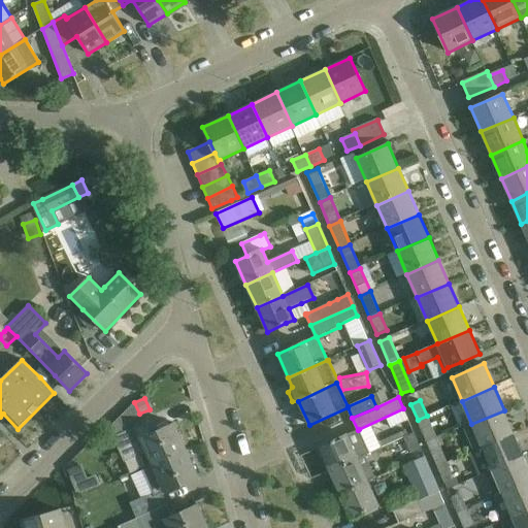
[(482,448),(514,433),(504,410),(471,424),(465,427),(474,450),(481,446),(482,448)]
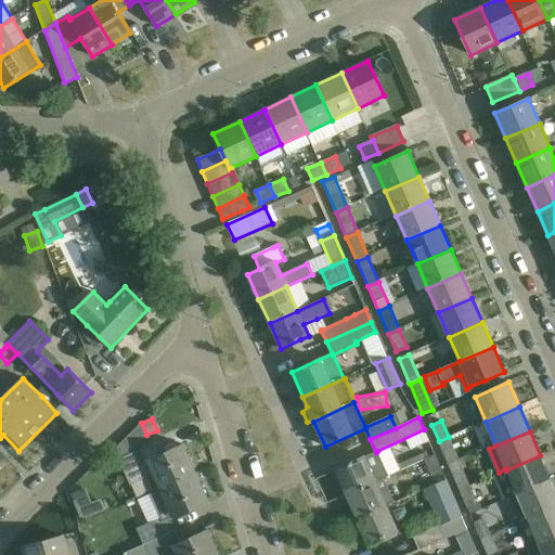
[(449,437),(439,441),(450,466),(464,460),(464,459),(459,461),(449,437)]
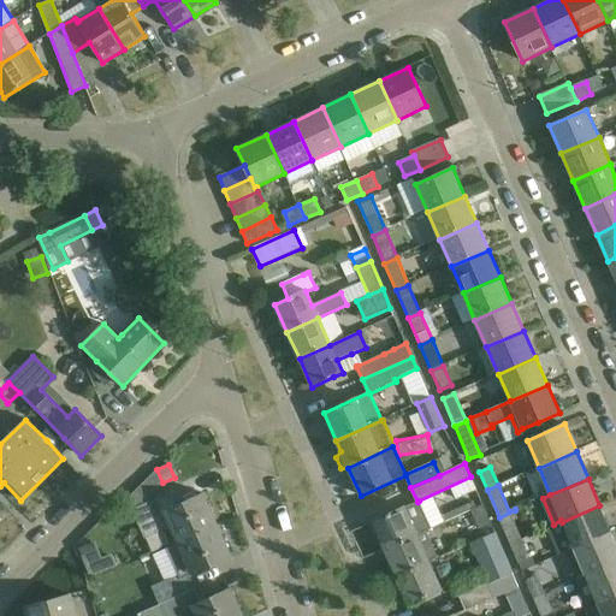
[(167,495),(132,510),(141,527),(146,538),(166,529),(171,527),(178,543),(218,526),(205,495),(173,508),(167,495)]
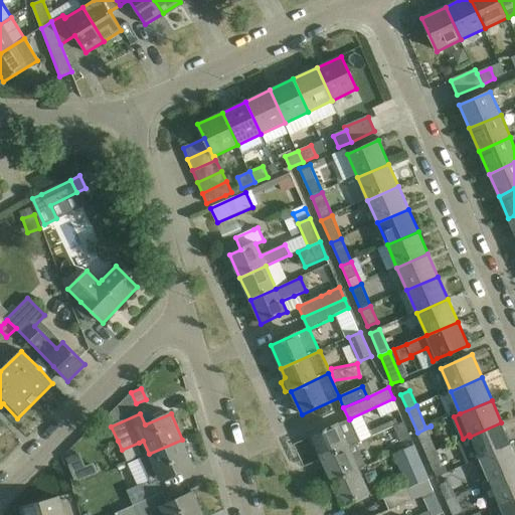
[(350,418),(349,419),(312,436),(322,460),(356,445),(361,443),(350,418)]
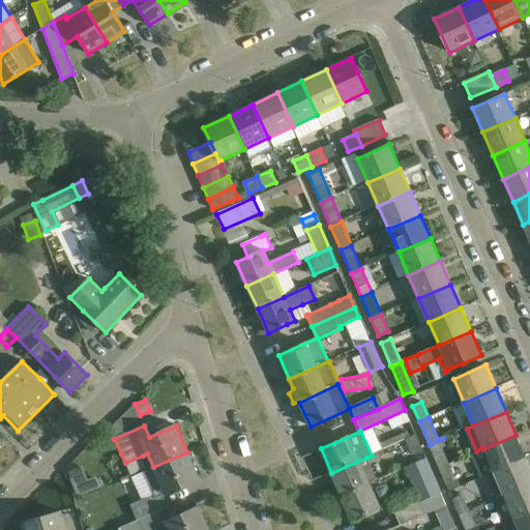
[(406,439),(410,437),(408,433),(395,438),(380,444),(382,449),(398,442),(406,439)]
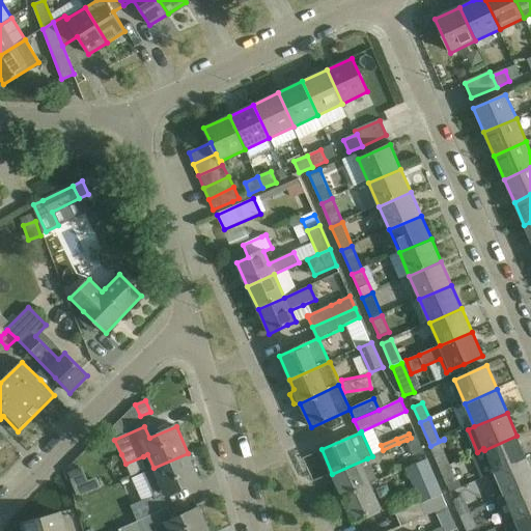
[(416,436),(411,438),(407,440),(410,447),(414,456),(424,452),(416,436)]
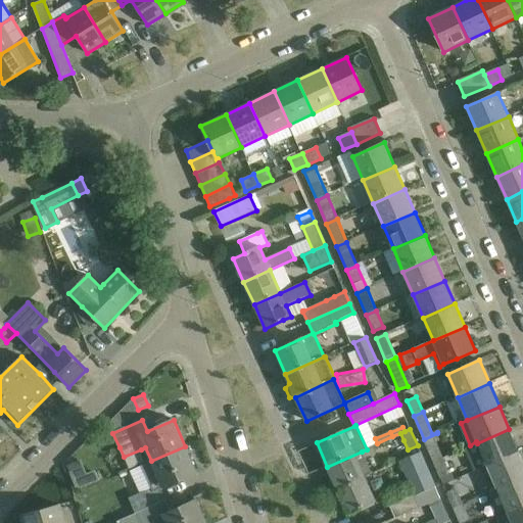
[(519,453),(509,429),(477,443),(487,466),(519,453)]
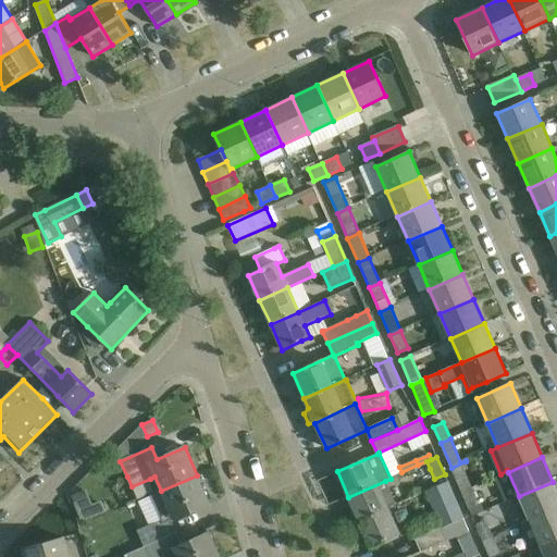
[(472,489),(465,471),(469,469),(466,461),(452,468),(461,492),(472,489)]
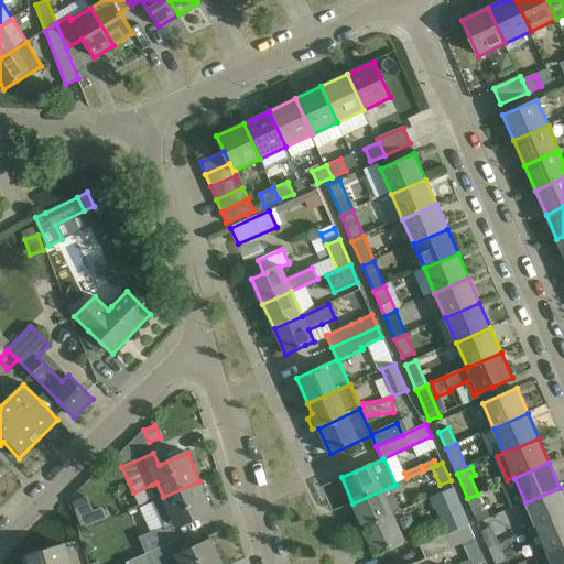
[(170,524),(140,538),(147,554),(179,540),(173,527),(213,510),(199,481),(163,497),(170,512),(165,514),(170,524)]
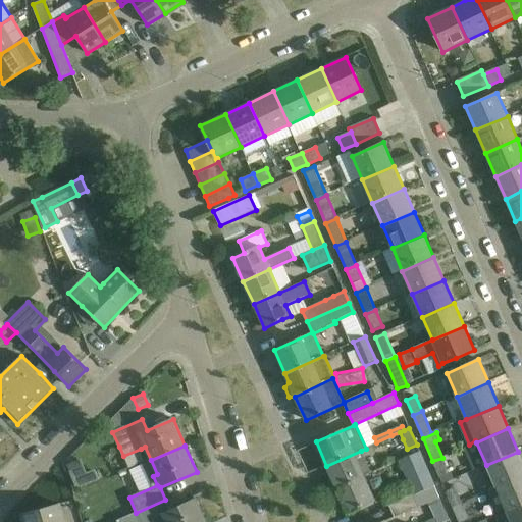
[(371,473),(361,451),(326,466),(336,488),(363,476),(371,473)]
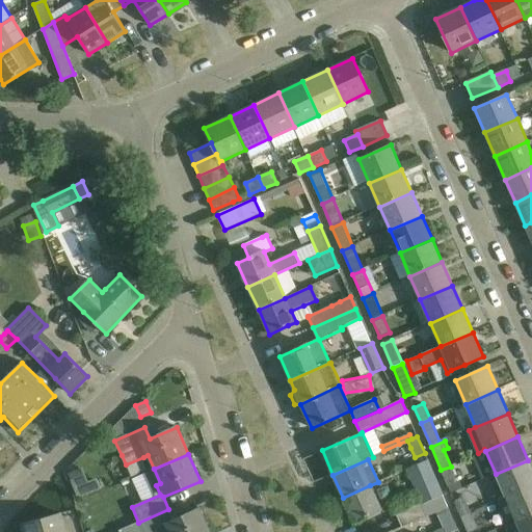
[(428,460),(407,470),(414,484),(435,475),(434,473),(428,460)]
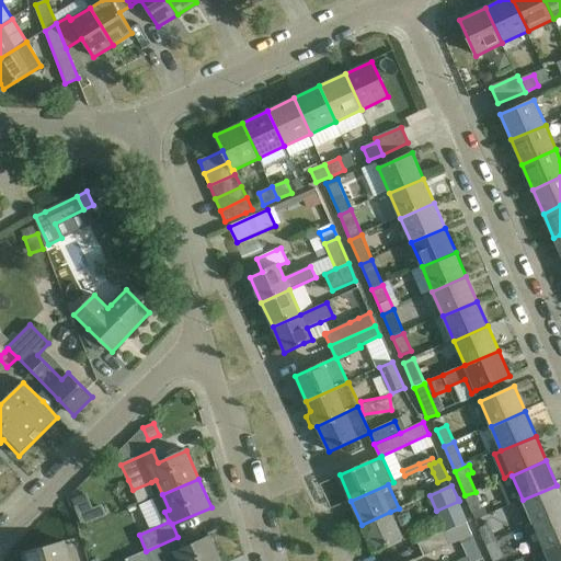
[(560,494),(557,485),(523,500),(534,525),(560,512),(560,494)]
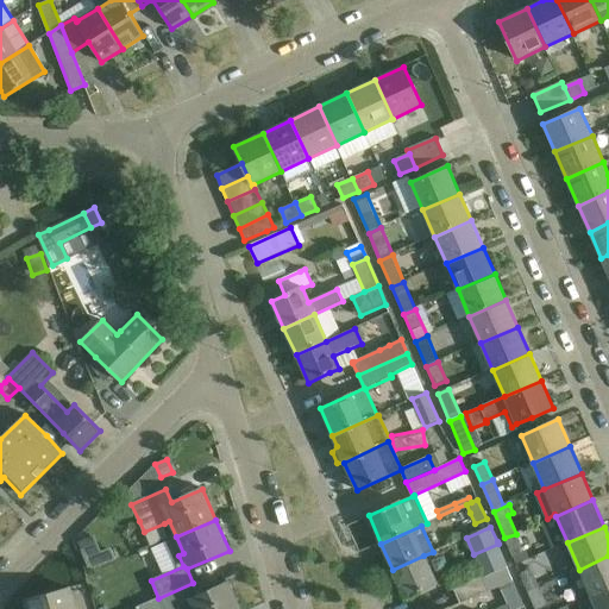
[(523,552),(516,534),(504,538),(513,557),(523,552)]
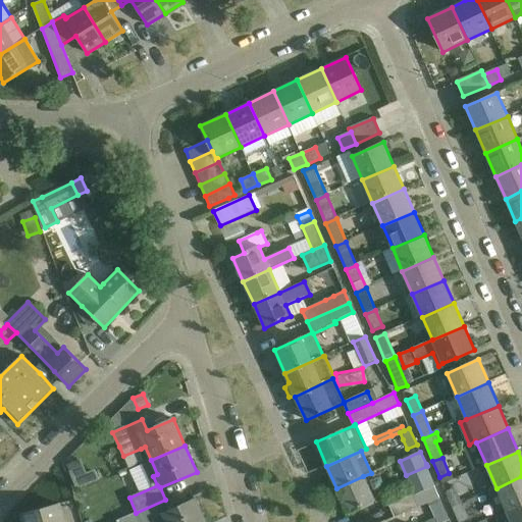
[(72,479),(75,488),(98,480),(95,471),(86,474),(72,479)]
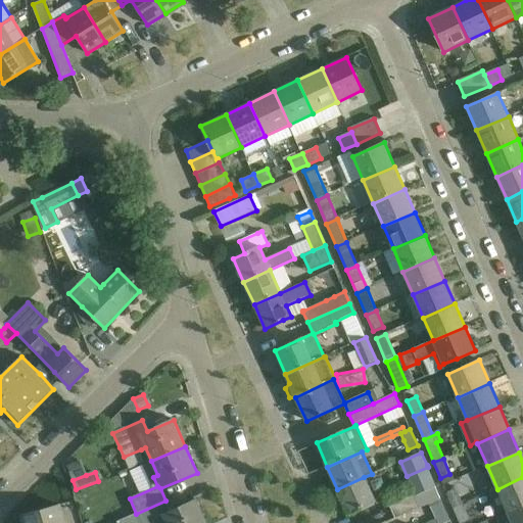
[(375,501),(364,477),(337,489),(348,513),(375,501)]
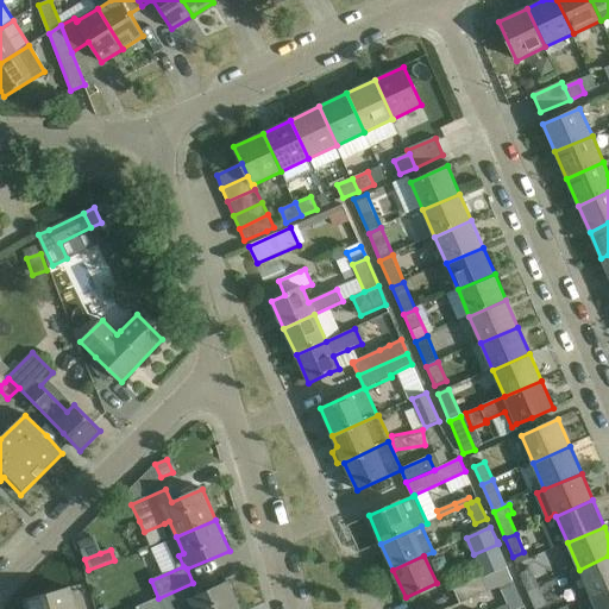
[(608,556),(579,570),(571,573),(582,598),(590,595),(590,596),(608,588),(608,556)]
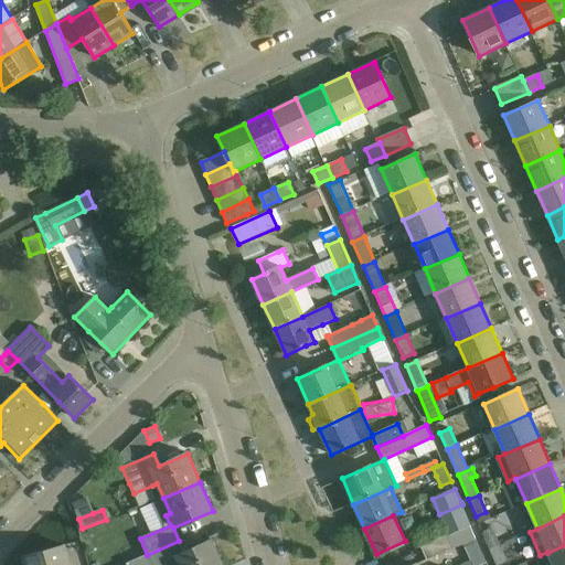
[(423,547),(447,535),(441,524),(417,535),(423,547)]
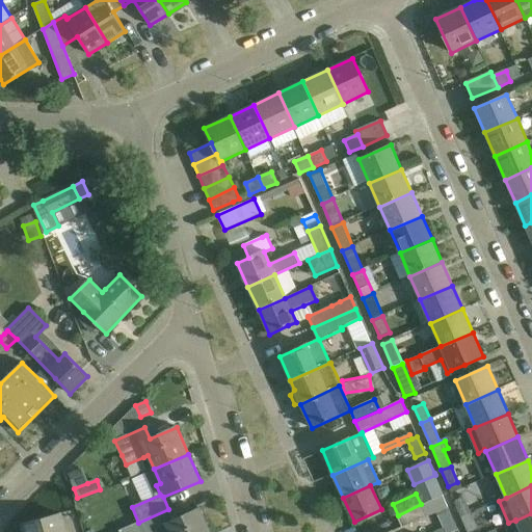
[(403,528),(426,516),(436,512),(436,513),(449,509),(443,495),(428,501),(421,504),(398,515),(403,528)]
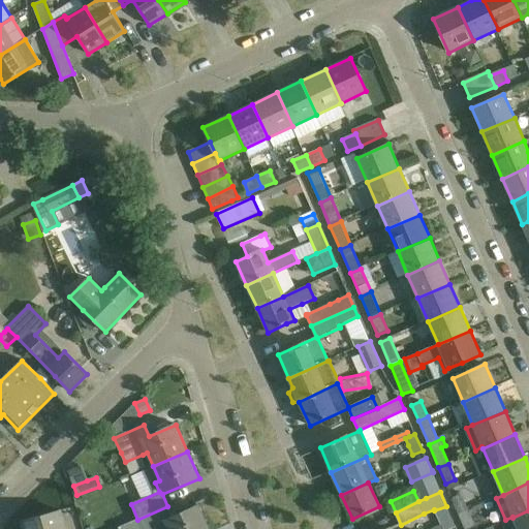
[(452,498),(459,515),(468,510),(462,494),(452,498)]
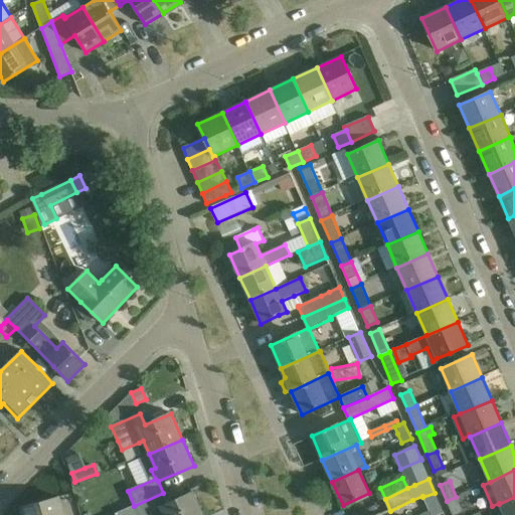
[(134,506),(112,514),(203,514),(193,492),(168,503),(163,493),(134,506)]
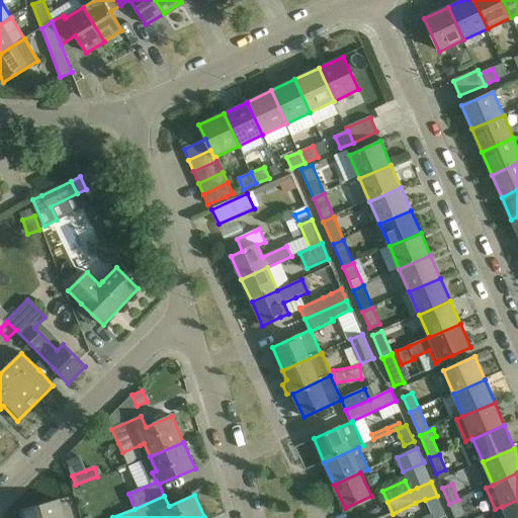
[(64,517),(59,500),(23,510),(25,517),(64,517)]
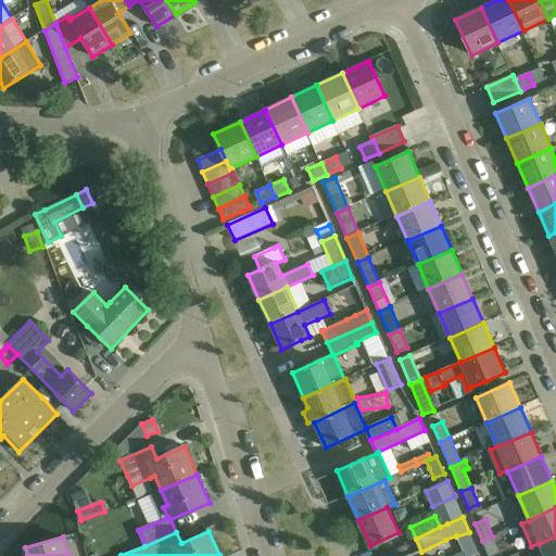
[(491,555),(500,553),(492,536),(482,541),(489,555),(491,555)]
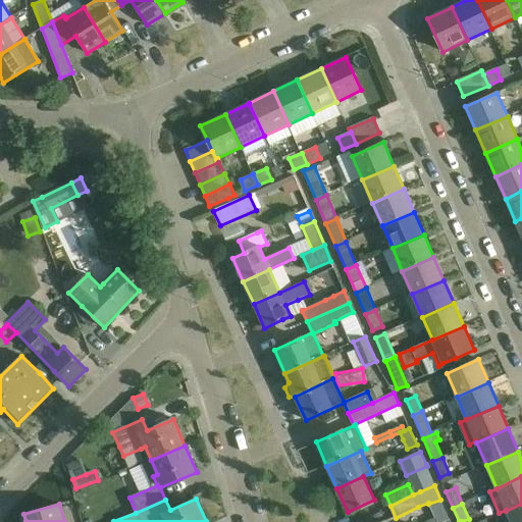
[(521,521),(521,504),(506,511),(511,521),(521,521)]
